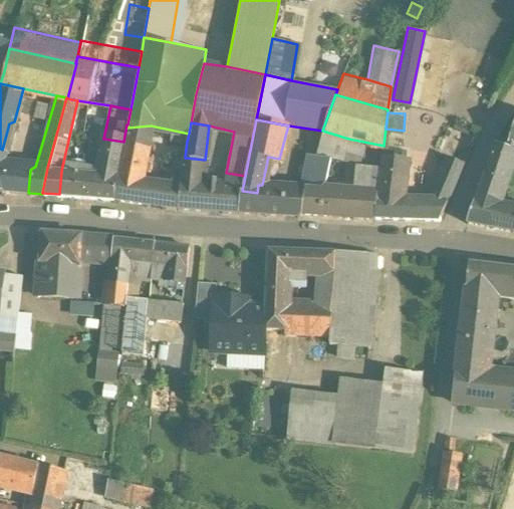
[(151,125),(127,128),(124,144),(148,142),(151,125)]
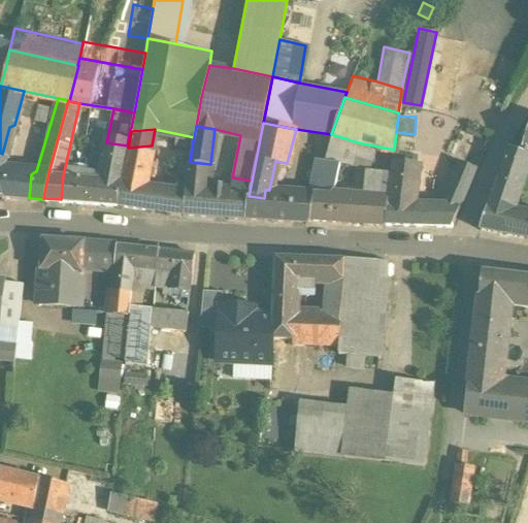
[(358,142),(331,134),(325,159),(339,161),(341,156),(352,159),(358,142)]
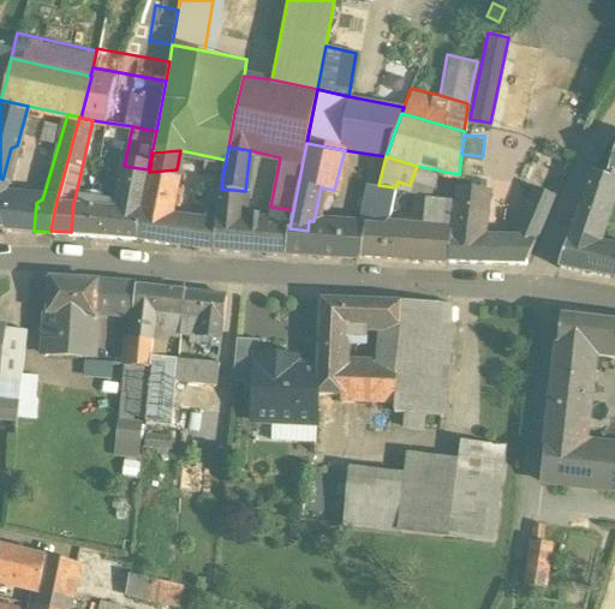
[(114,209),(93,207),(73,204),(71,232),(135,237),(148,169),(124,166),(114,209)]
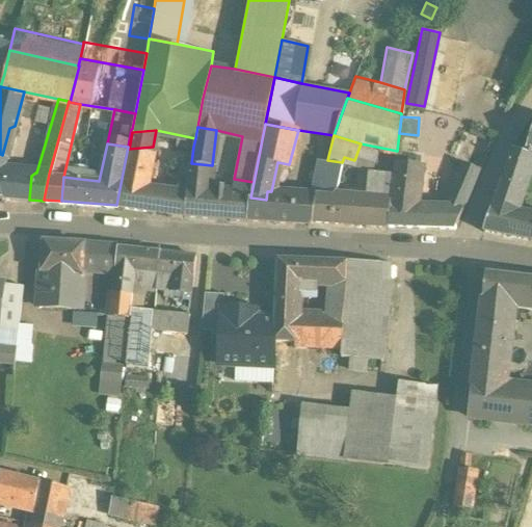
[(168,195),(143,190),(153,147),(129,149),(118,205),(166,211),(168,195)]
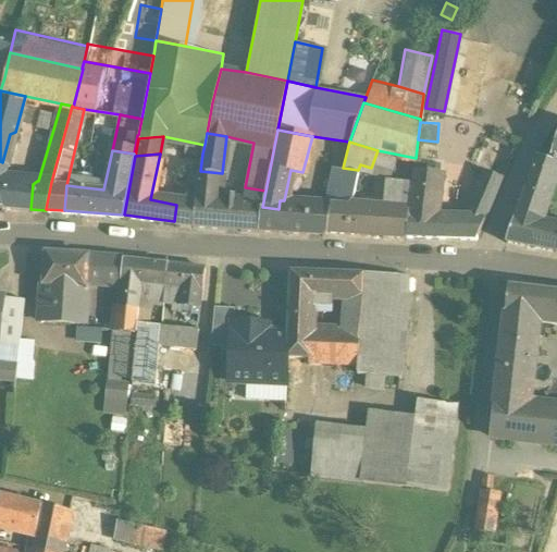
[(537,154),(527,186),(524,186),(505,238),(556,248),(556,224),(543,220),(541,215),(556,166),(556,160),(549,158),(537,154)]
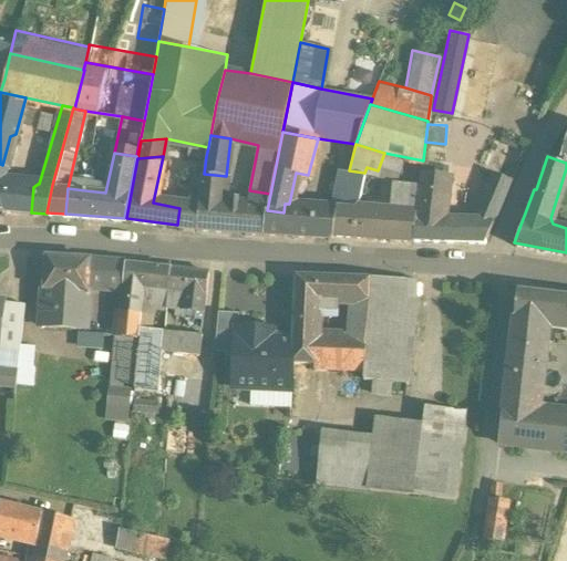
[(17,180),(0,178),(0,173),(2,165),(0,164),(0,209),(31,213),(33,187),(17,180)]
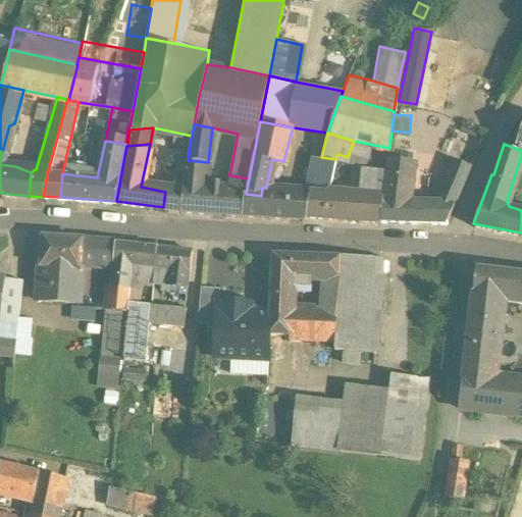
[(408,157),(388,155),(386,168),(380,219),(430,220),(435,204),(408,201),(414,158),(408,157)]
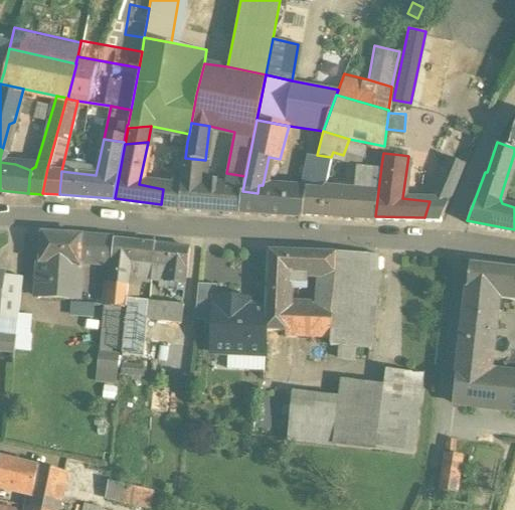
[(317,155),(307,154),(301,187),(307,188),(325,189),(326,185),(331,157),(317,155)]
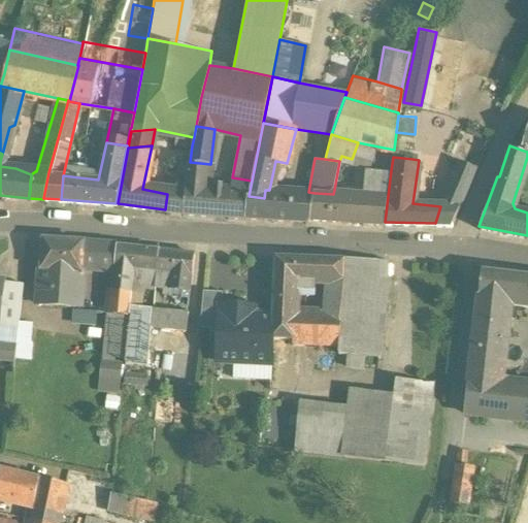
[(459,160),(442,198),(440,206),(435,223),(451,223),(475,167),(459,160)]
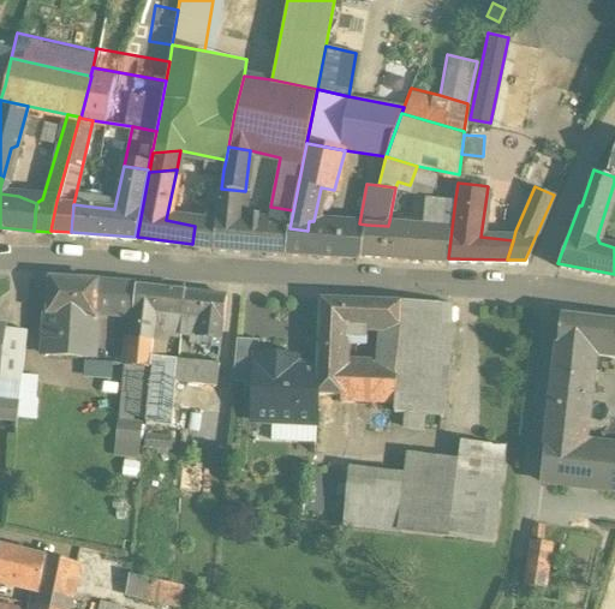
[(268,220),(242,218),(245,191),(221,189),(219,189),(216,224),(214,248),(266,251),(268,220)]
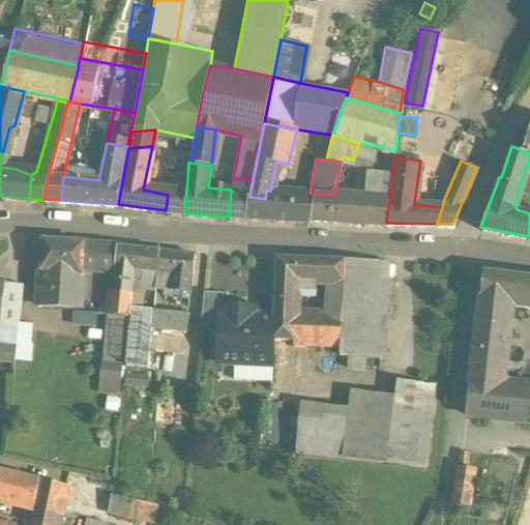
[(369,168),(365,195),(362,222),(386,223),(392,171),(369,168)]
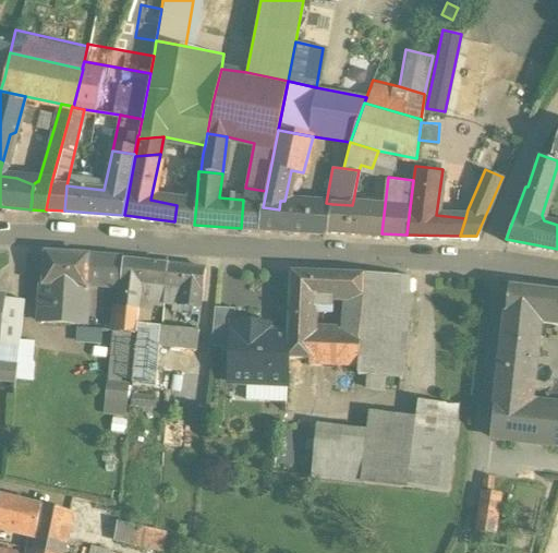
[(266,191),(245,188),(243,200),(241,228),(258,229),(263,207),(266,191)]
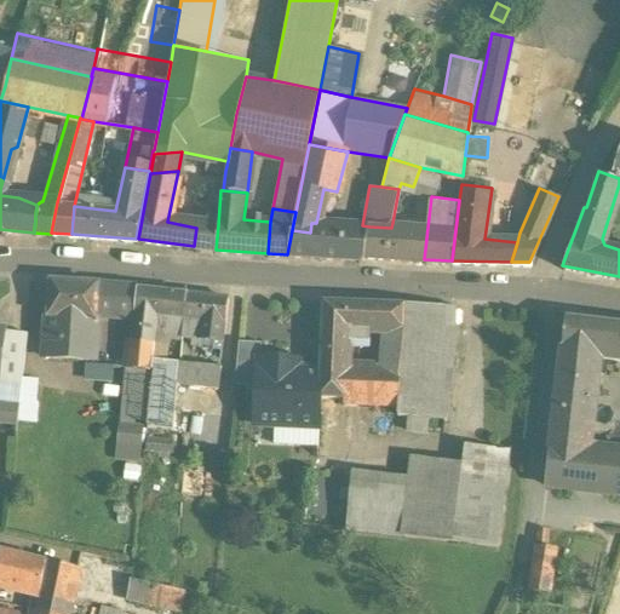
[(218,225),(204,223),(196,228),(194,246),(216,250),(218,225)]
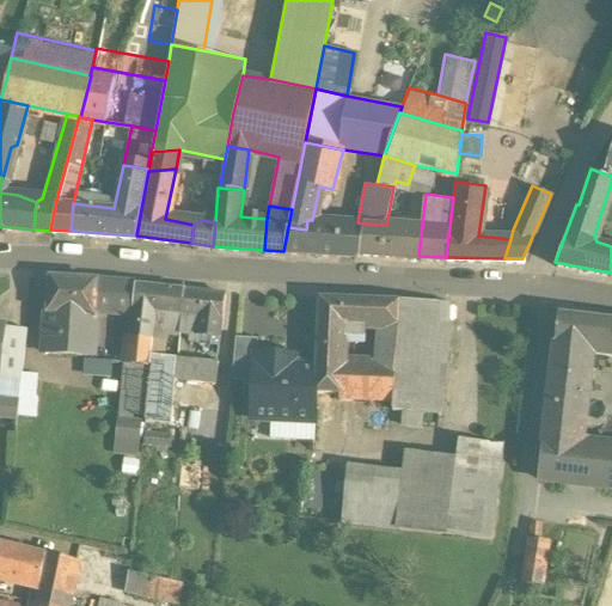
[(312,220),(307,220),(306,230),(288,227),(283,251),(357,256),(357,252),(359,252),(365,224),(357,222),(312,220)]
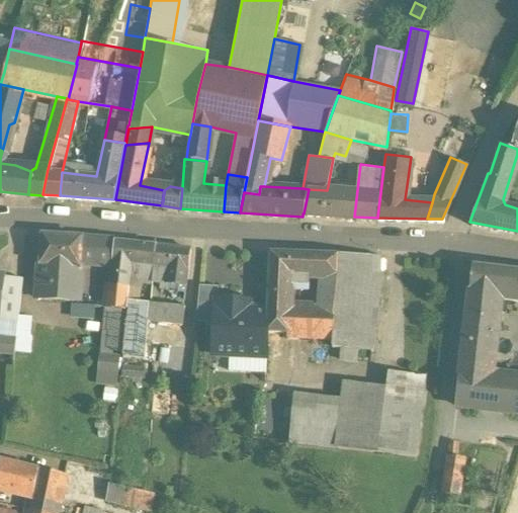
[(327,190),(309,189),(304,214),(354,217),(357,190),(328,186),(327,190)]
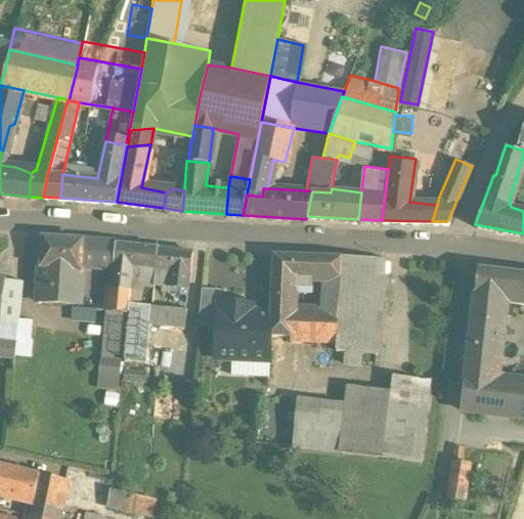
[(83,239),(44,235),(37,300),(75,303),(81,258),(83,239)]
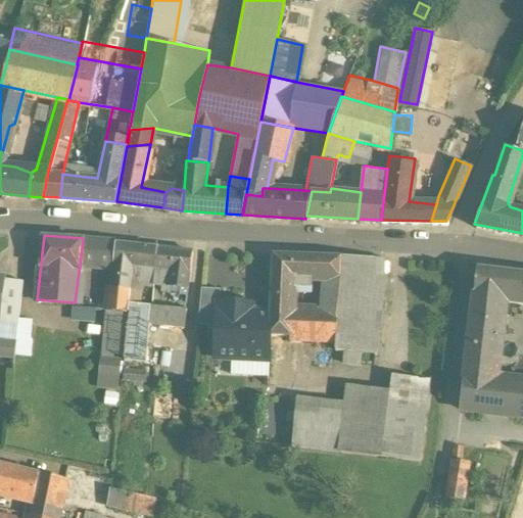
[(115,240),(83,238),(81,257),(112,261),(115,240)]
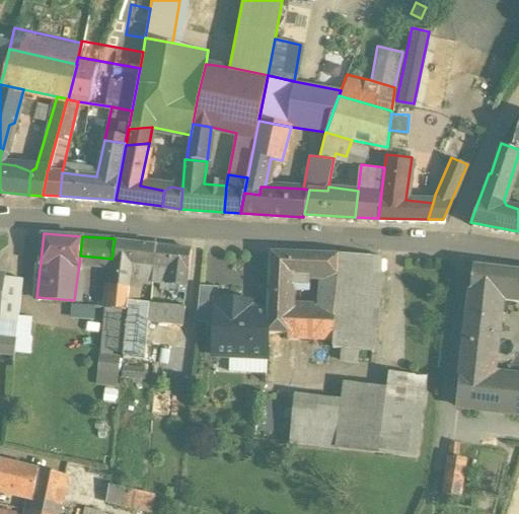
[(156,243),(115,238),(112,259),(109,283),(129,284),(130,267),(141,268),(142,262),(154,264),(156,243)]
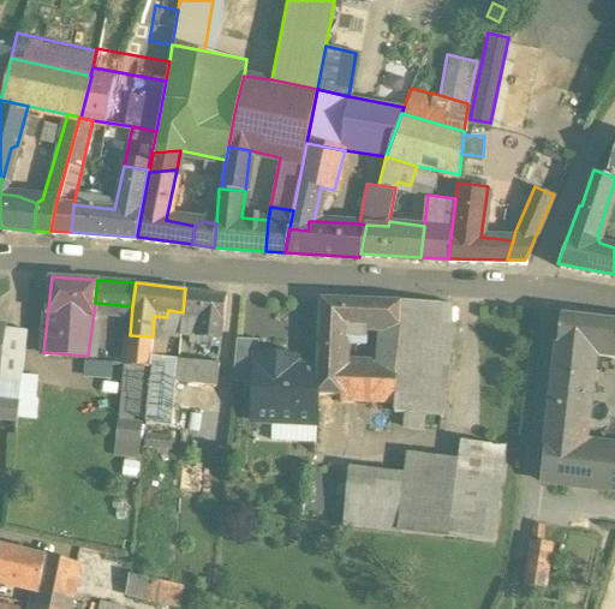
[(221,335),(226,292),(185,288),(183,312),(199,314),(197,333),(221,335)]
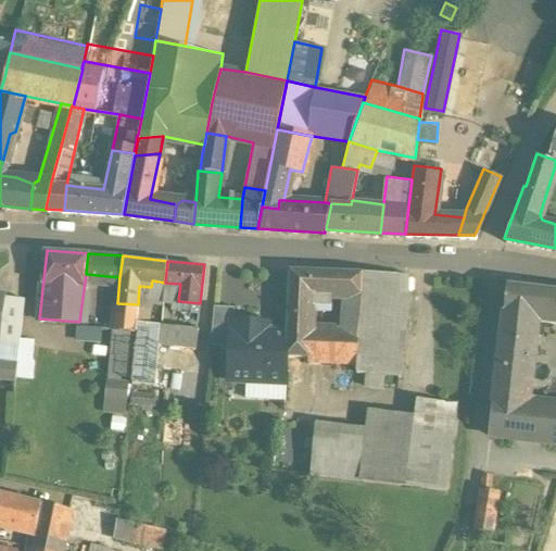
[(331,270),(290,268),(287,328),(287,329),(311,330),(311,324),(313,290),(330,291),(331,270)]
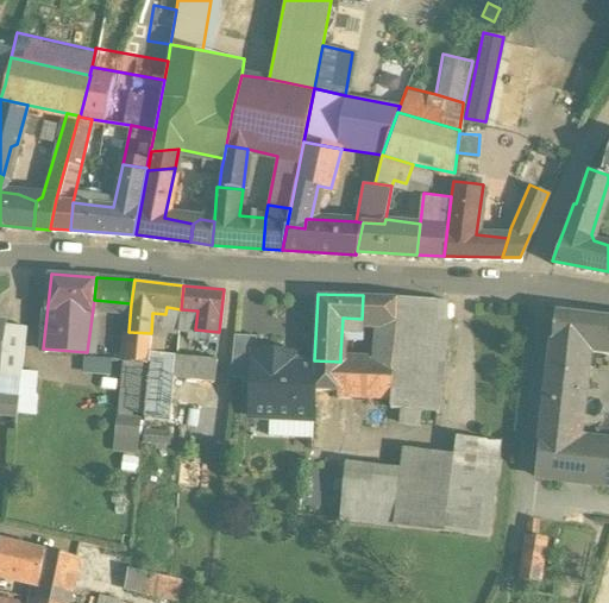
[(424,297),(363,295),(362,319),(376,320),(375,356),(415,357),(424,297)]
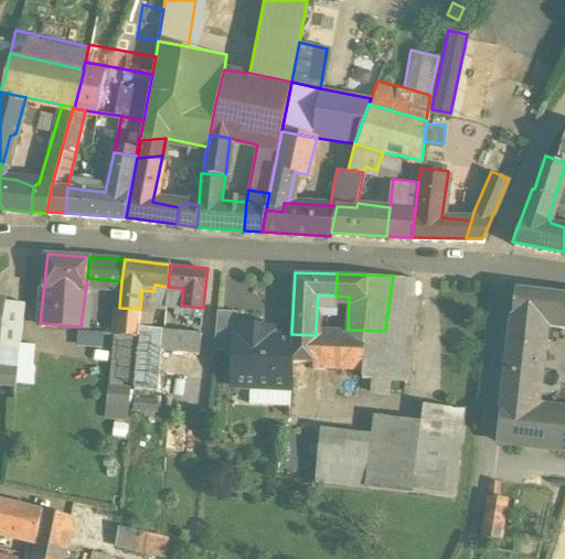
[(393,276),(385,331),(409,332),(412,276),(393,276)]
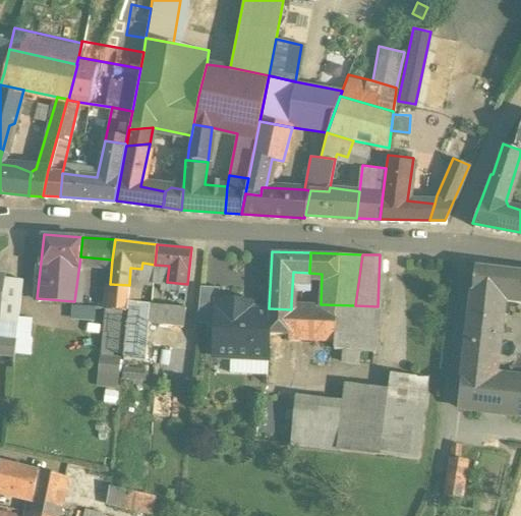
[(497,270),(474,267),(467,331),(498,335),(503,293),(520,295),(520,272),(506,271),(507,266),(498,265),(497,270)]
